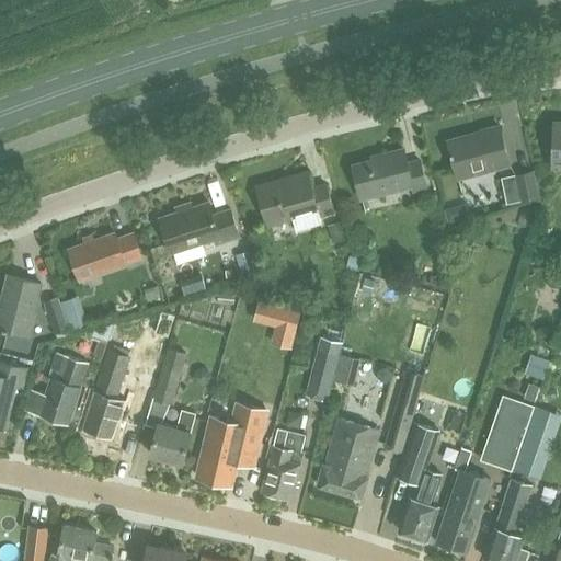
[(458,176),(510,163),(500,126),(480,130),(481,133),(448,141),(458,176)]
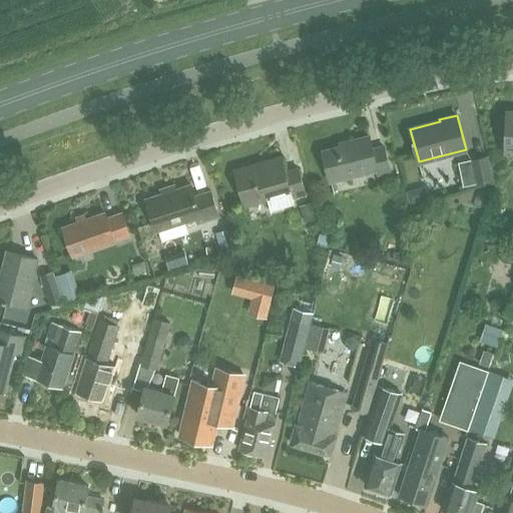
[(371,150),(368,136),(352,140),(353,144),(322,152),(330,182),(376,170),(377,174),(389,171),(383,147),(371,150)]
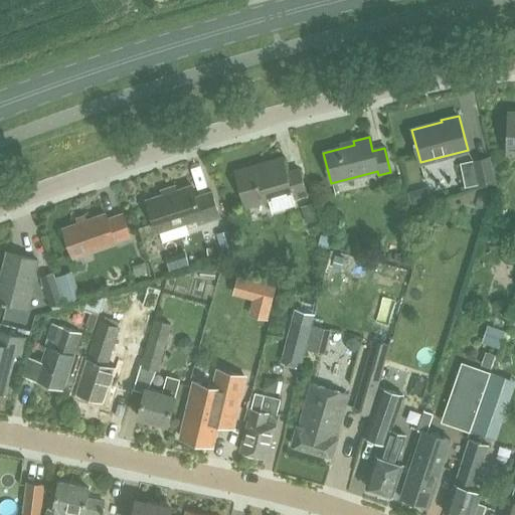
[(474,163),(462,166),(466,184),(494,179),(489,155),(473,159),(474,163)]
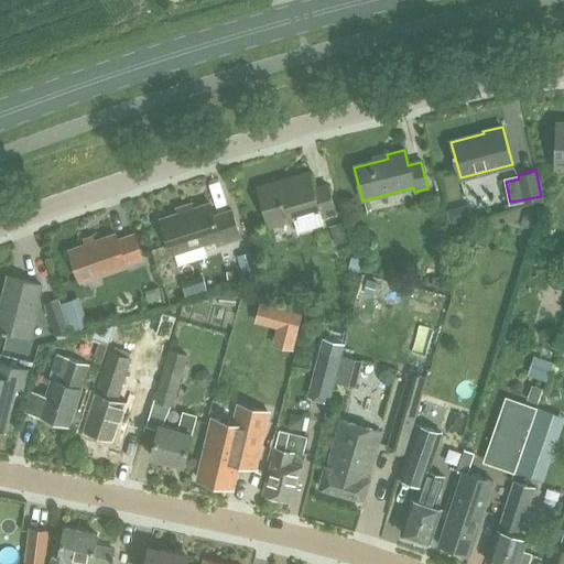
[(310,173),(258,187),(269,225),(294,218),(299,231),(323,225),(321,217),(336,213),(329,185),(314,190),(310,173)]
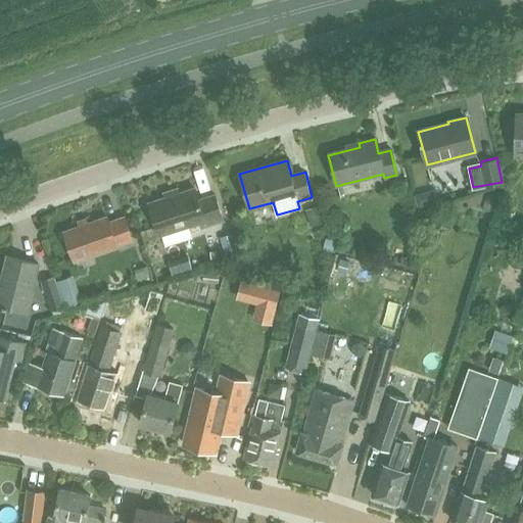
[(199,199),(195,188),(149,202),(160,235),(200,222),(202,228),(224,221),(216,194),(199,199)]
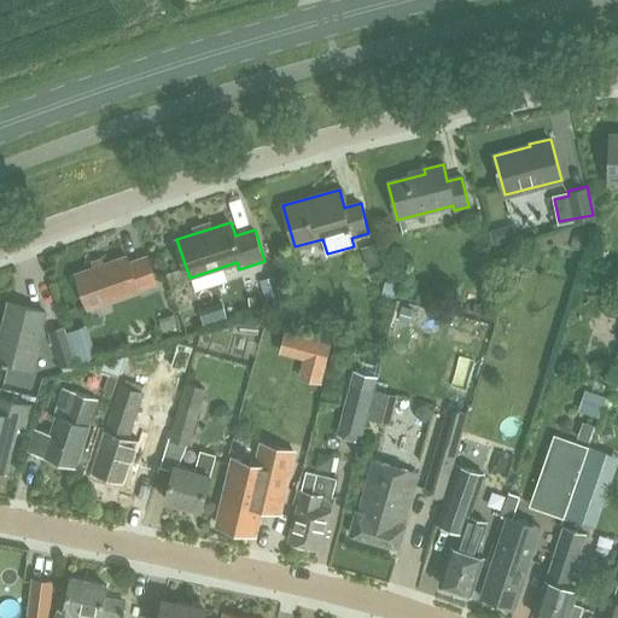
[(377,245),(362,250),(368,267),(383,262),(377,245)]
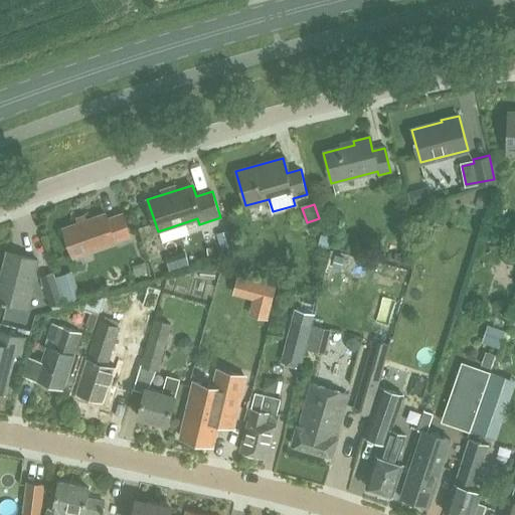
[(131,236),(122,212),(107,218),(105,213),(63,228),(74,258),(116,243),(116,242),(131,236)]
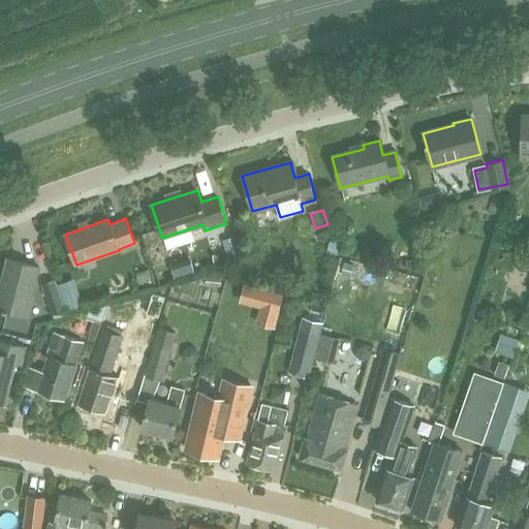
[(236,234),(223,238),(228,254),(241,251),(236,234)]
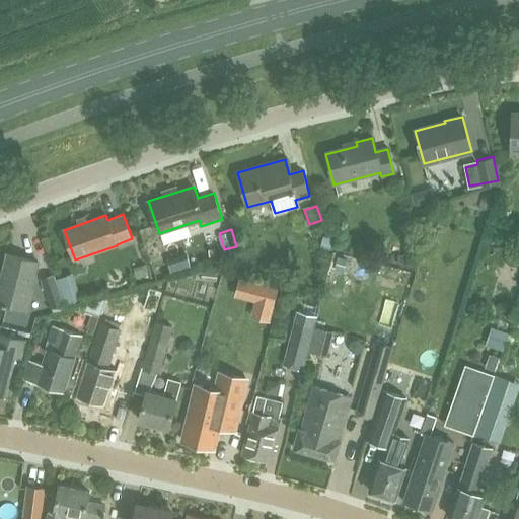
[(350,233),(339,236),(342,247),(353,244),(350,233)]
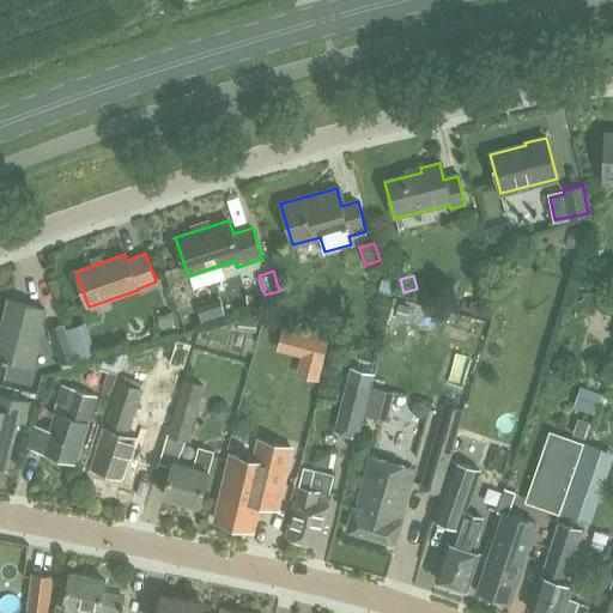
[(381,280),(378,291),(392,295),(394,284),(381,280)]
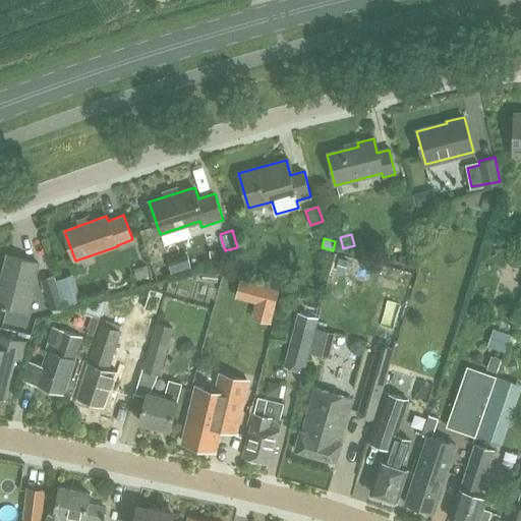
[(512,252),(508,256),(508,263),(513,267),(519,267),(520,263),(520,254),(518,252),(512,252)]
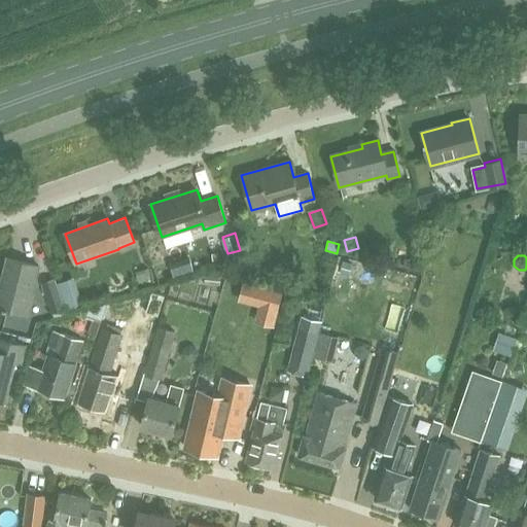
[(9,258),(0,292),(0,307),(27,315),(39,266),(9,258)]
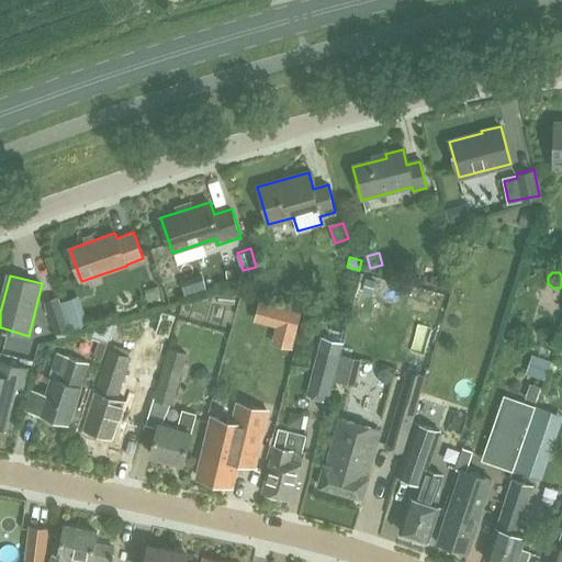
[(433,276),(431,285),(440,287),(442,278),(433,276)]
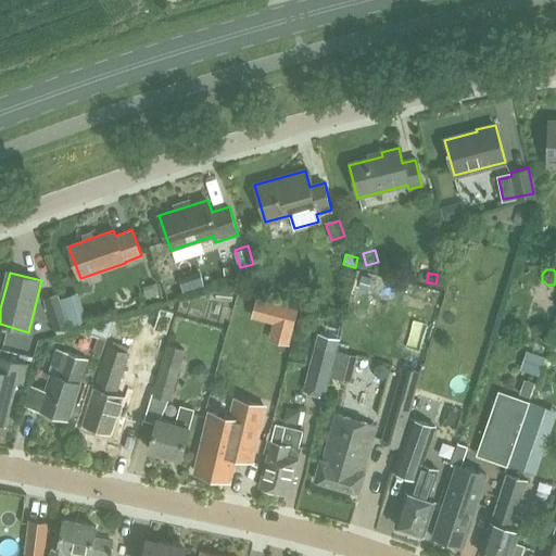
[(363,276),(359,289),(368,291),(371,279),(363,276)]
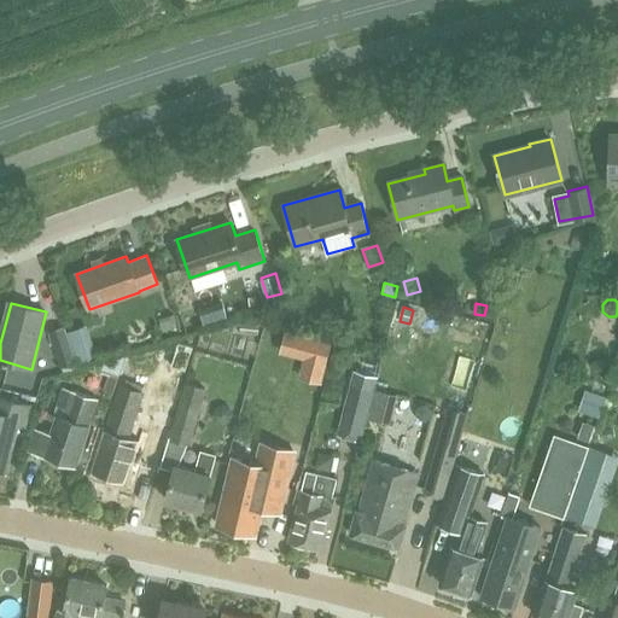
[(258,334),(261,312),(242,316),(240,332),(258,334)]
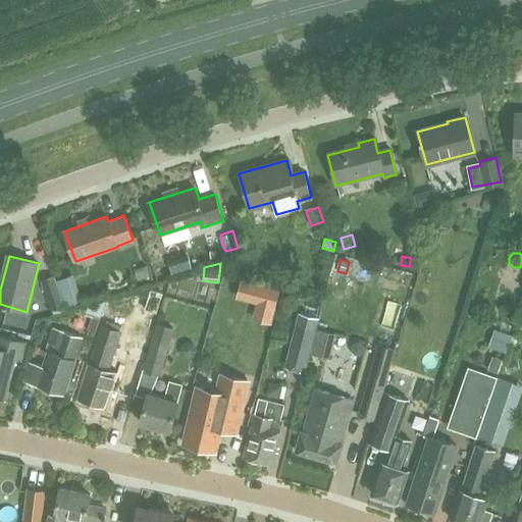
[(147,265),(134,269),(138,280),(150,276),(147,265)]
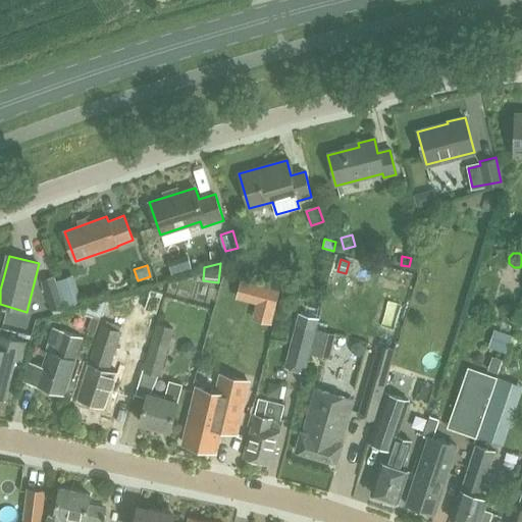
[(64,306),(55,280),(42,285),(51,311),(64,306)]
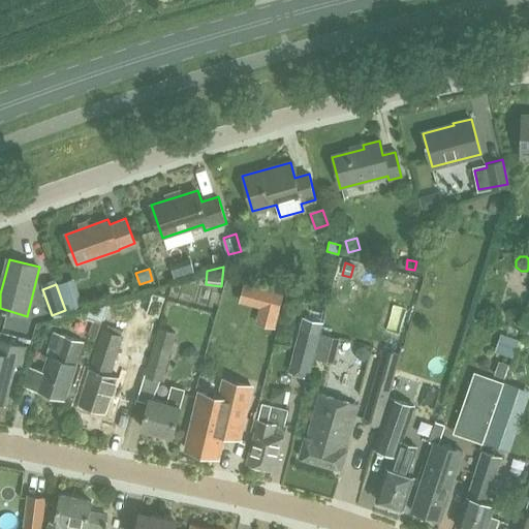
[(265,288),(260,306),(278,311),(282,293),(265,288)]
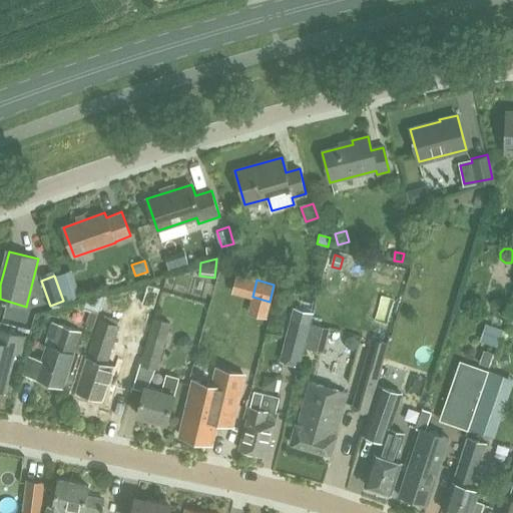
[(142,303),(153,307),(159,288),(148,284),(142,303)]
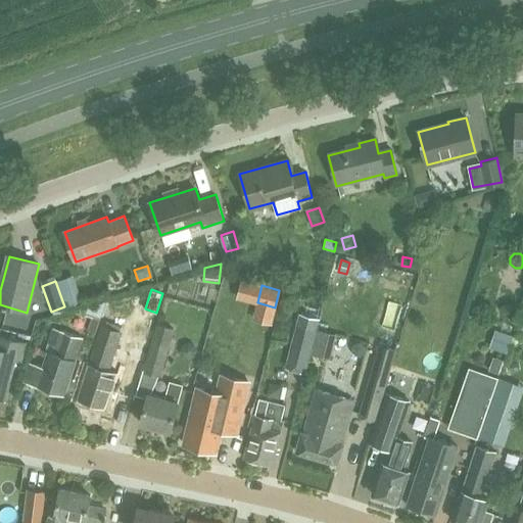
[(95,333),(100,320),(107,299),(89,304),(85,315),(93,317),(88,330),(95,333)]
